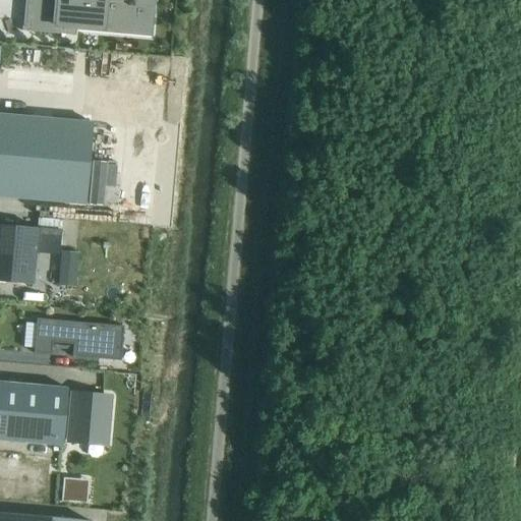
[(24,0),(22,32),(76,36),(76,27),(150,34),(152,8),(146,8),(146,0),(24,0)]
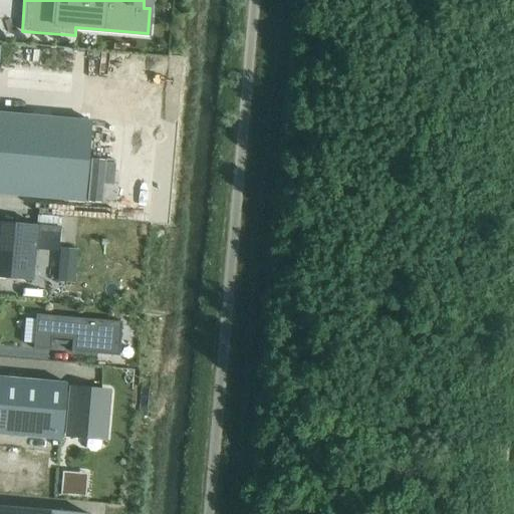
[(0,112),(0,194),(85,202),(92,120),(0,112)]
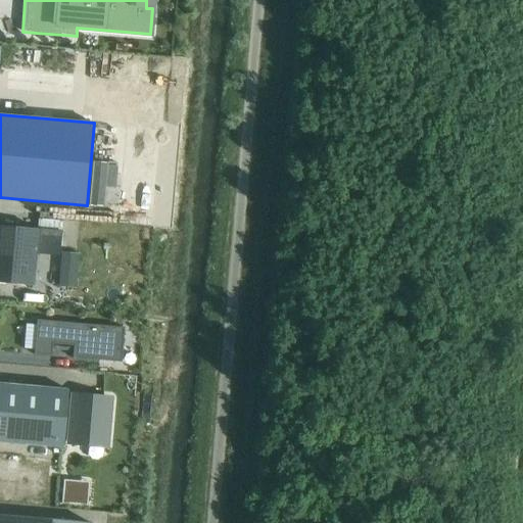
[(93,162),(89,205),(103,207),(107,163),(93,162)]
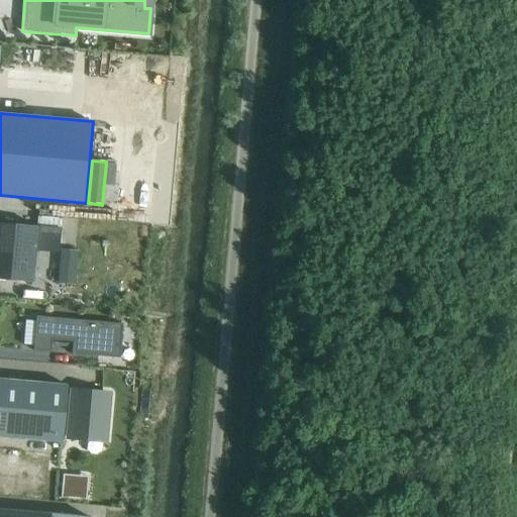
[(0,223),(0,278),(33,281),(38,227),(0,223)]
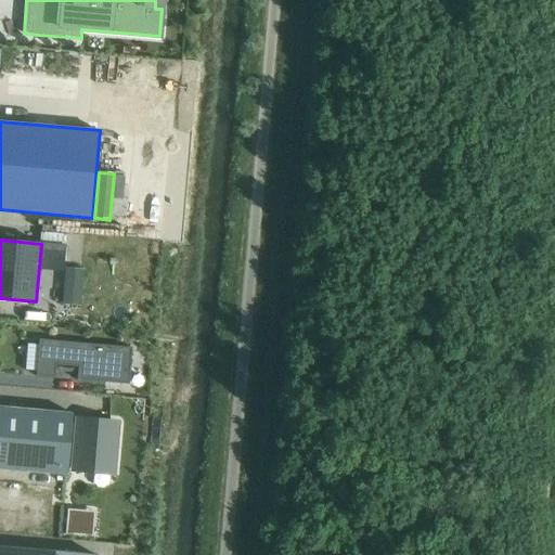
[(39,339),(36,375),(54,377),(56,364),(78,366),(77,379),(128,385),(131,348),(39,339)]
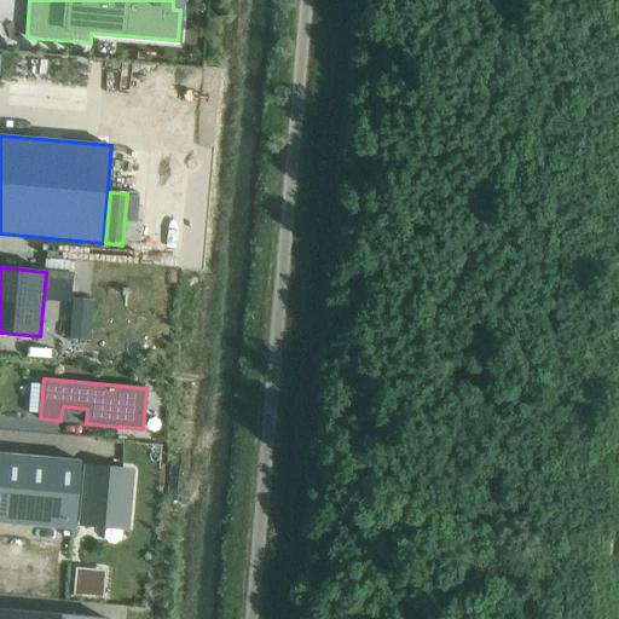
[(79,461),(0,453),(0,524),(73,531),(74,522),(79,470),(79,461)]
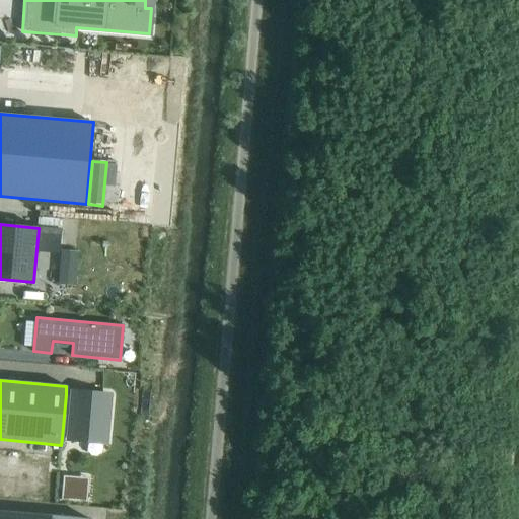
[(66,394),(62,438),(71,438),(71,443),(113,446),(118,393),(74,390),(73,395),(66,394)]
